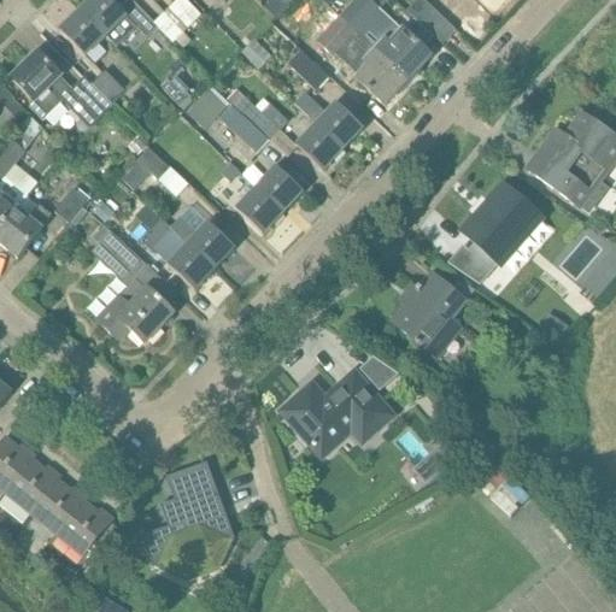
[(136,25),(125,15),(127,13),(118,5),(113,0),(88,0),(81,7),(105,34),(116,45),(136,25)]
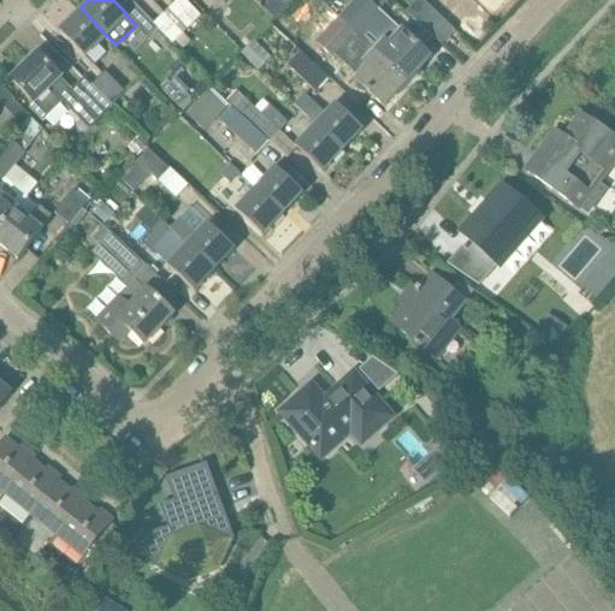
[(172,0),(153,19),(157,24),(175,42),(185,33),(172,19),(190,1),(189,0),(172,0)]
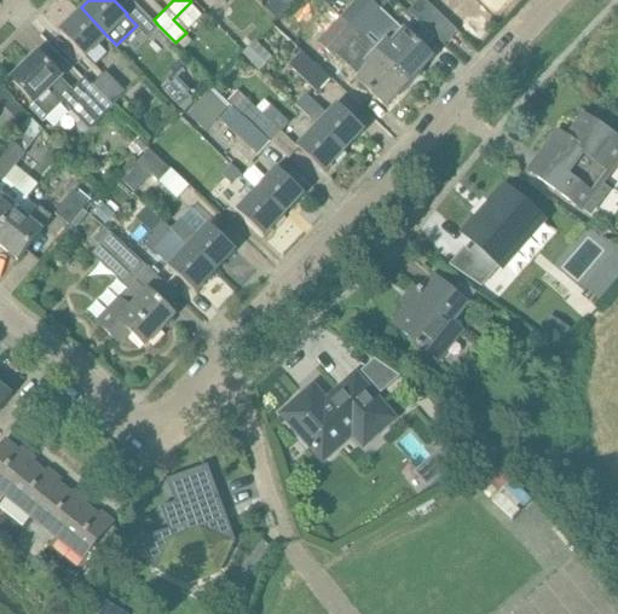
[(267,0),(264,4),(273,15),(284,4),(281,0),(267,0)]
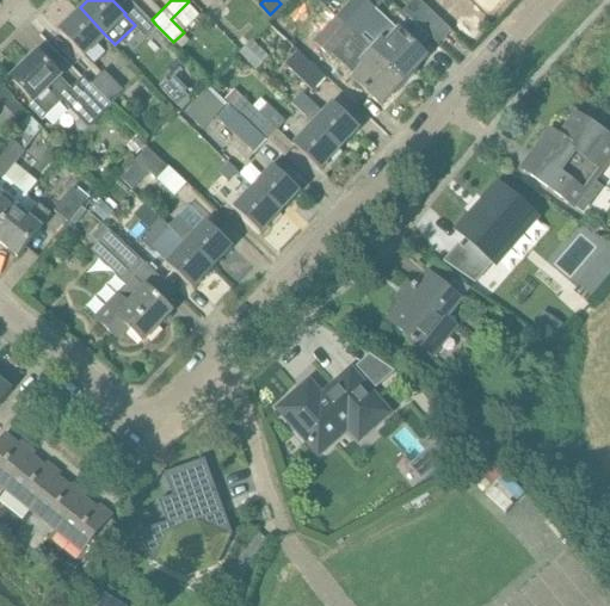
[(349,0),(336,14),(402,78),(425,54),(417,45),(427,33),(410,16),(399,28),(380,10),(376,6),(369,0),(349,0)]
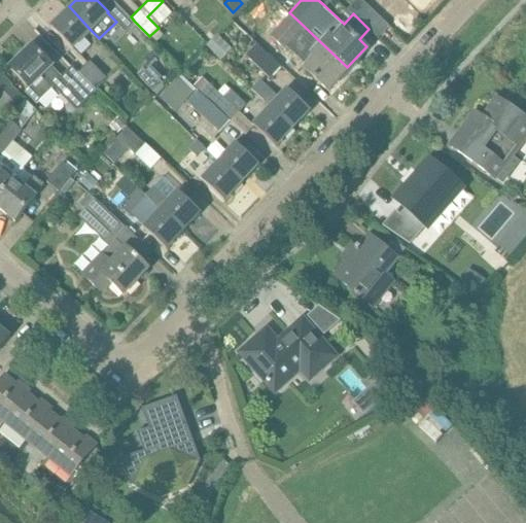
[(388,23),(363,0),(352,0),(346,6),(377,35),(388,23)]
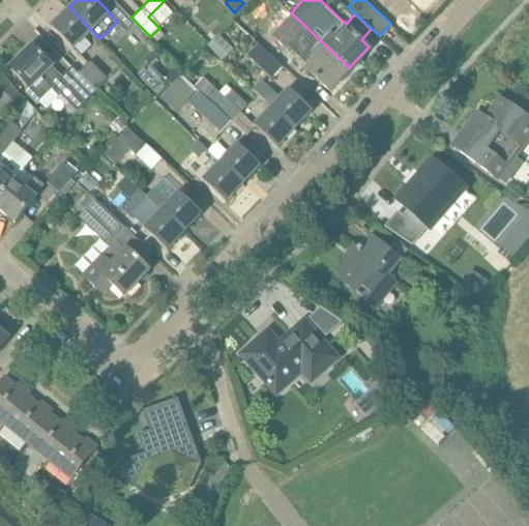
[(90,29),(69,6),(51,25),(72,47),(90,29)]
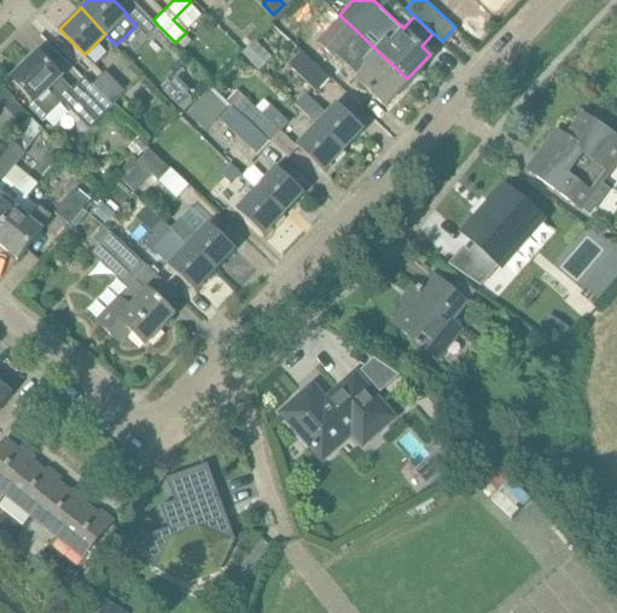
[(322,33),(316,39),(333,56),(336,54),(344,62),(359,75),(356,77),(384,104),(407,79),(339,15),(322,33)]
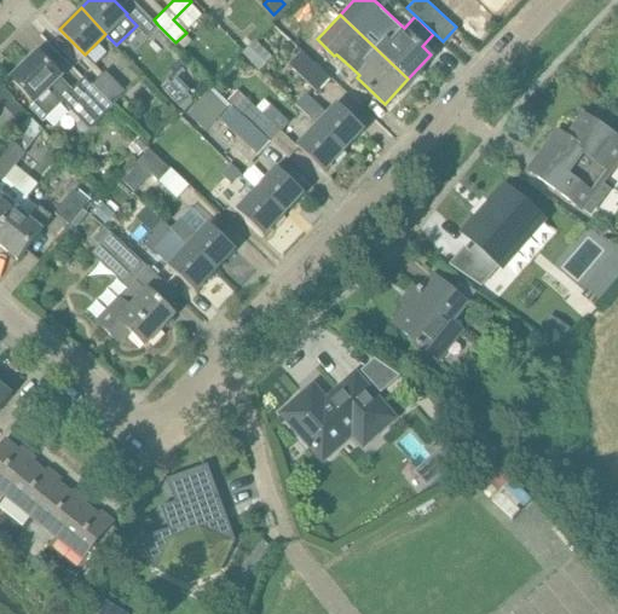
[(252,39),(241,51),(258,67),(269,54),(252,39)]
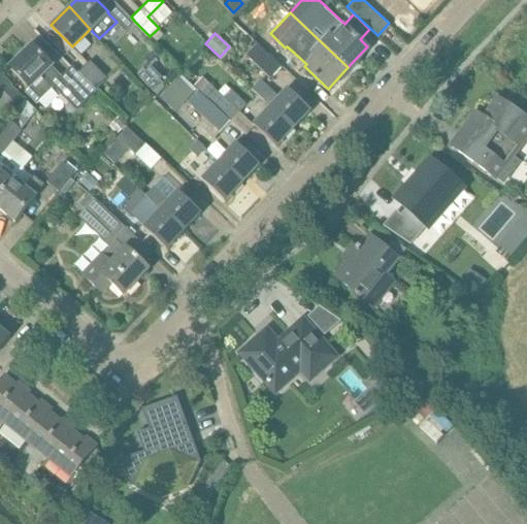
[(257,41),(245,54),(269,76),(281,64),(257,41)]
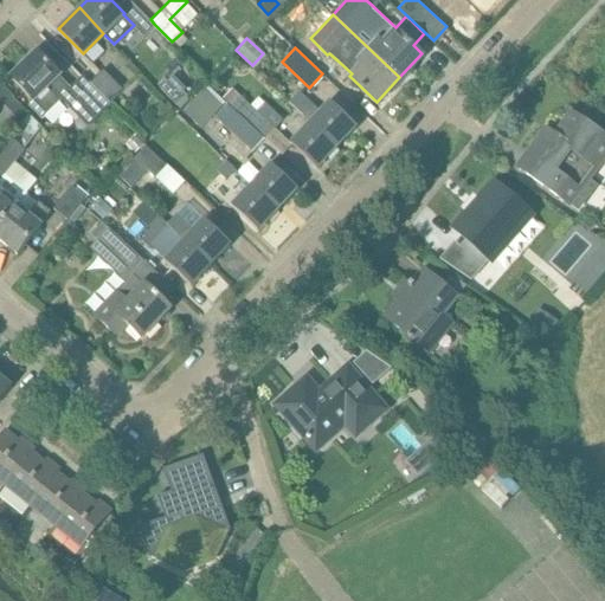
[(32,97),(27,102),(42,116),(60,97),(68,104),(77,95),(95,114),(109,101),(89,81),(82,73),(70,85),(58,73),(59,72),(37,49),(11,75),(32,97)]
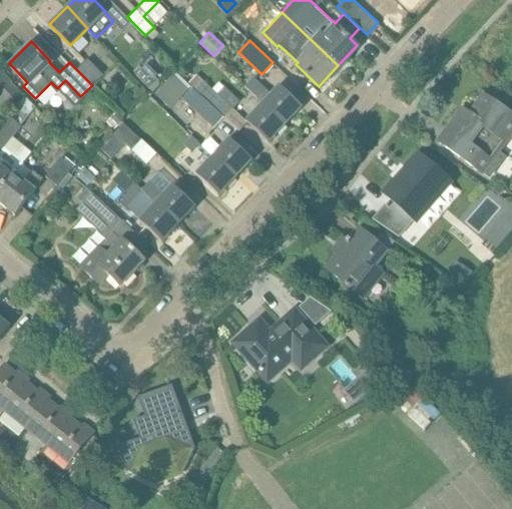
[(75,68),(92,85),(104,73),(87,56),(75,68)]
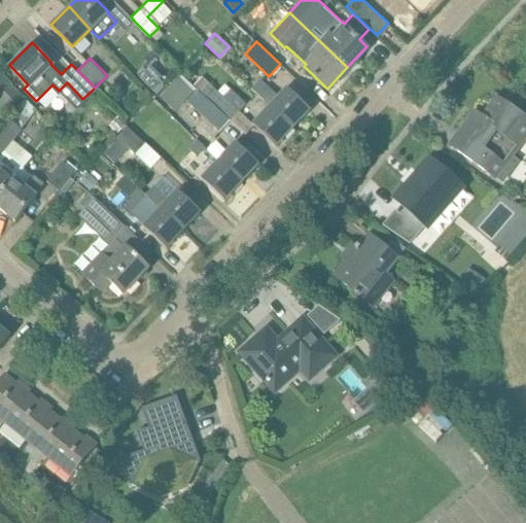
[(161,75),(149,64),(139,75),(152,90),(162,80),(159,77),(161,75)]
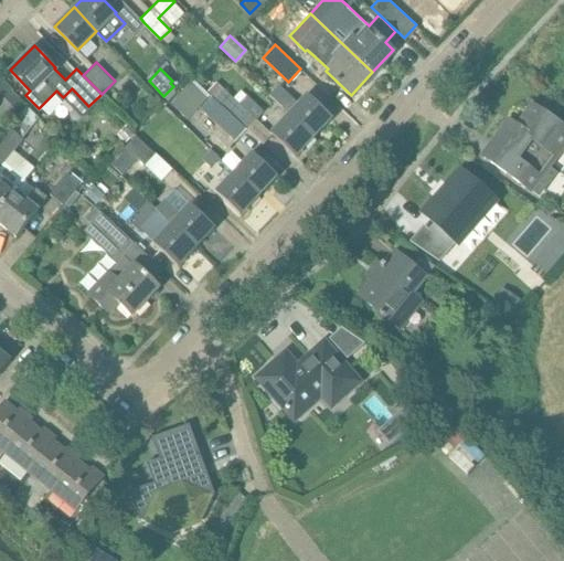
[(188,116),(208,95),(192,80),(171,101),(188,116)]
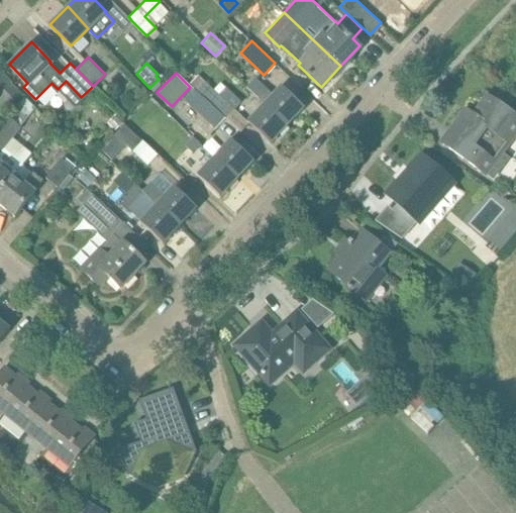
[(198,73),(189,82),(225,116),(240,99),(225,85),(218,92),(198,73)]
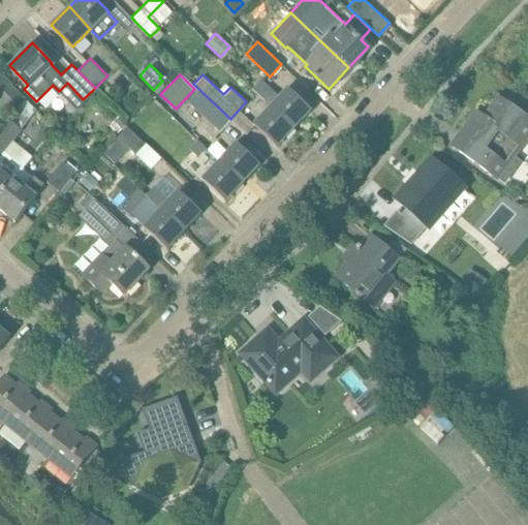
[(0,96),(6,103),(17,93),(0,75),(0,96)]
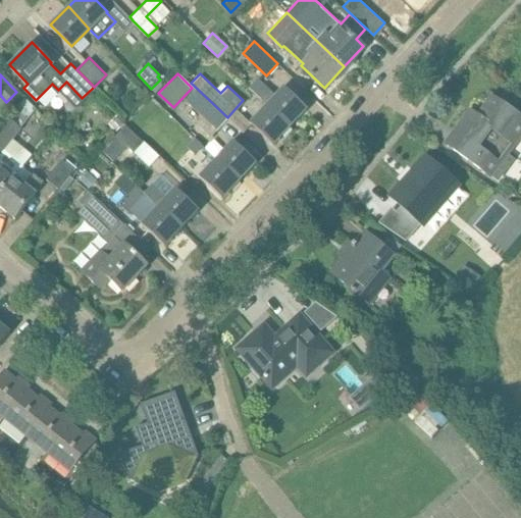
[(260,97),(267,104),(290,124),(306,107),(284,86),(276,94),(269,88),(260,97)]
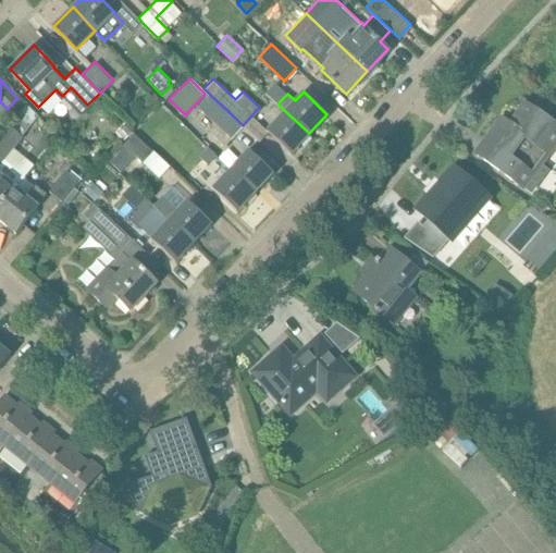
[(502,117),(485,138),(485,139),(477,152),(522,185),(555,138),(555,124),(524,101),(509,123),(502,117)]
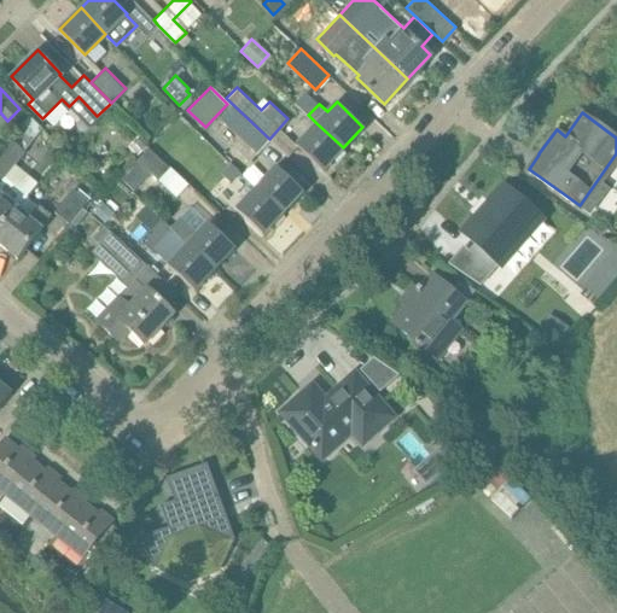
[(256,152),(268,139),(242,114),(228,127),(256,152)]
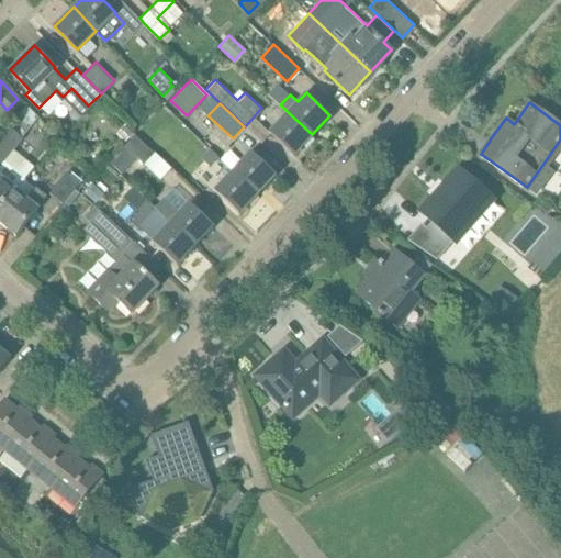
[(312,134),(288,112),(269,131),(293,154),(312,134)]
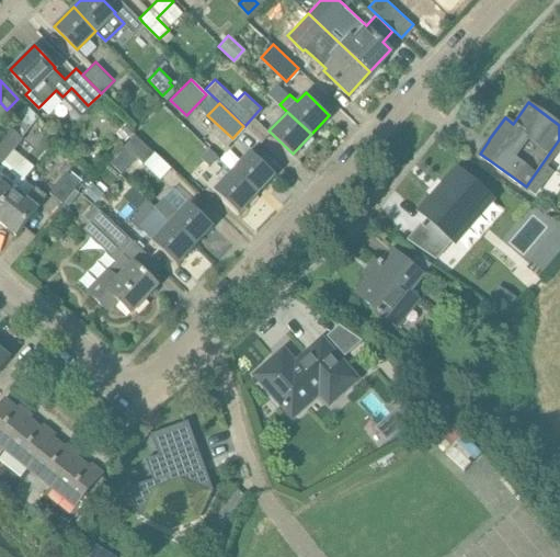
[(0,205),(14,188),(23,177),(2,159),(21,136),(8,125),(0,134),(0,205)]
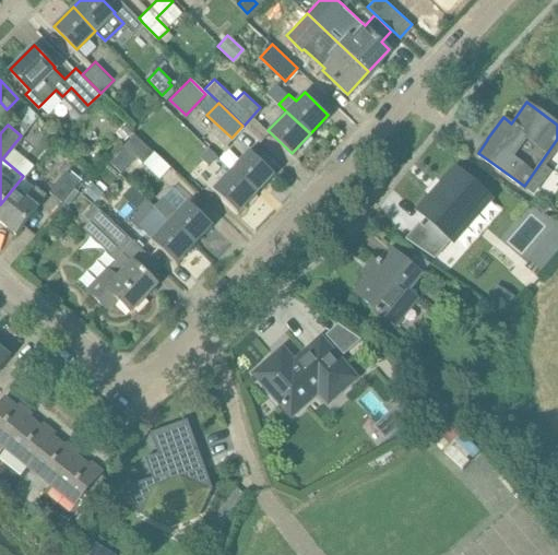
[(122,144),(118,149),(131,161),(135,156),(142,162),(152,151),(133,132),(122,144)]
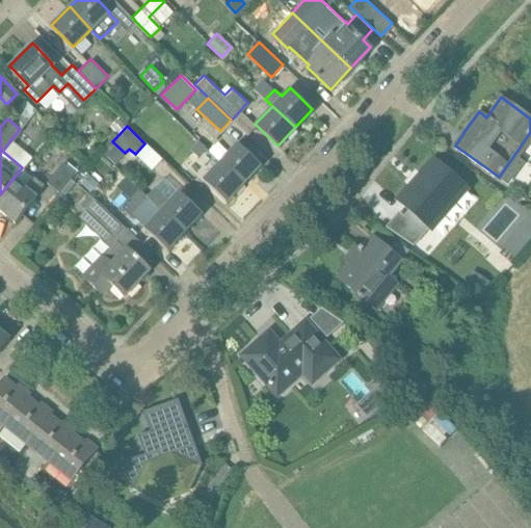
[(238,142),(220,161),(243,182),(260,163),(238,142)]
